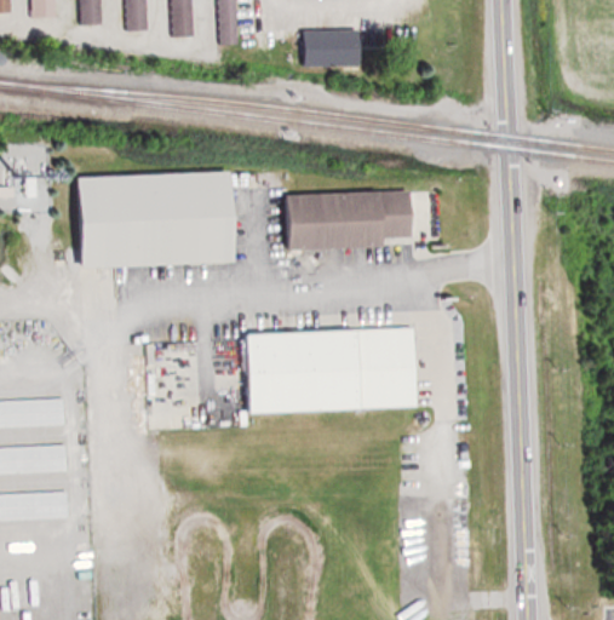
[(51,17),(51,0),(26,0),(27,17),(51,17)]
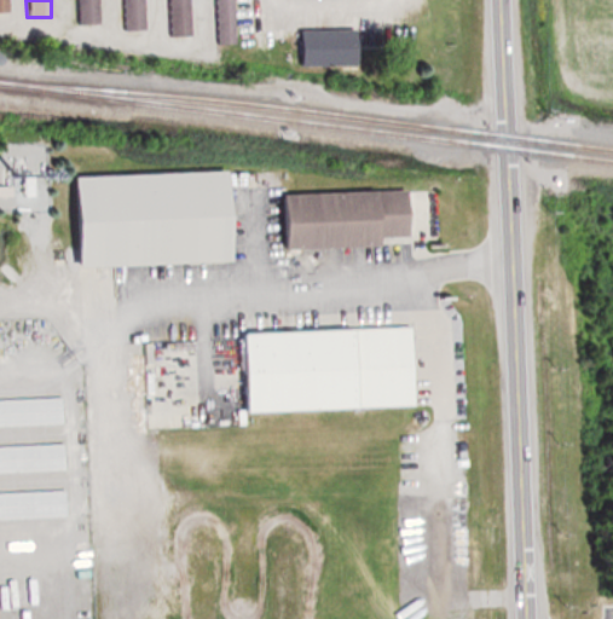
[(75,0),(76,24),(98,24),(97,0),(75,0)]
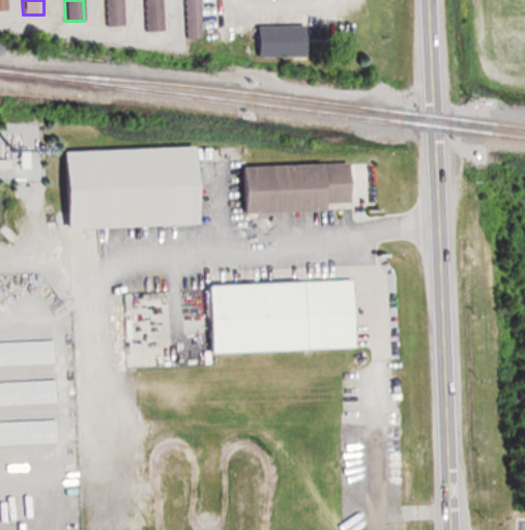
[(104,0),(106,27),(123,26),(122,0),(104,0)]
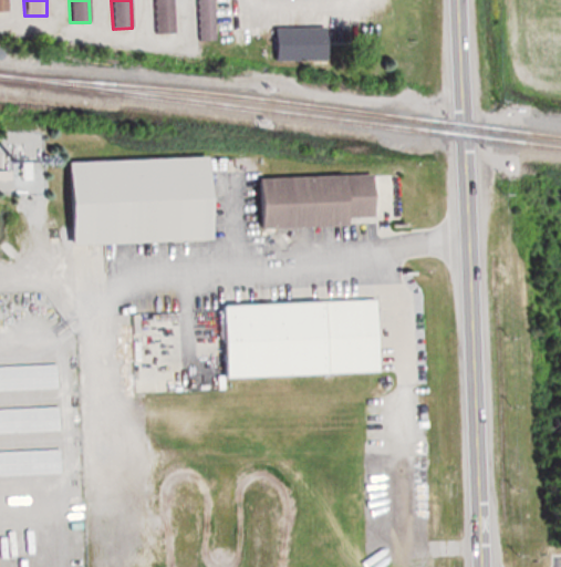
[(153,0),(155,34),(174,33),(173,0),(153,0)]
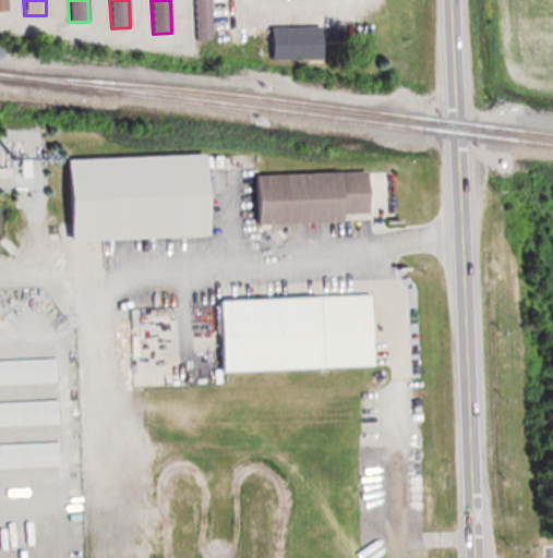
[(209,0),(193,0),(194,40),(212,40),(209,0)]
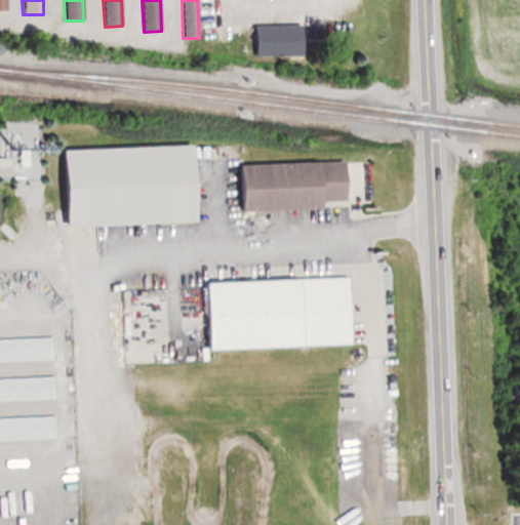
[(293,55),(293,27),(254,27),(254,55),(293,55)]
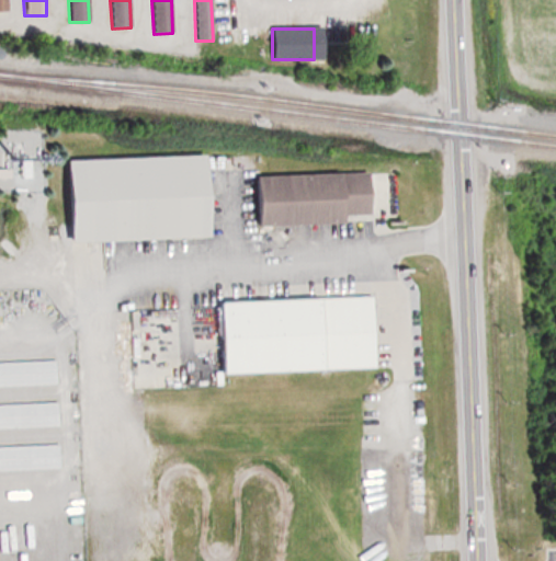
[(67,159),(68,241),(214,238),(212,156),(67,159)]
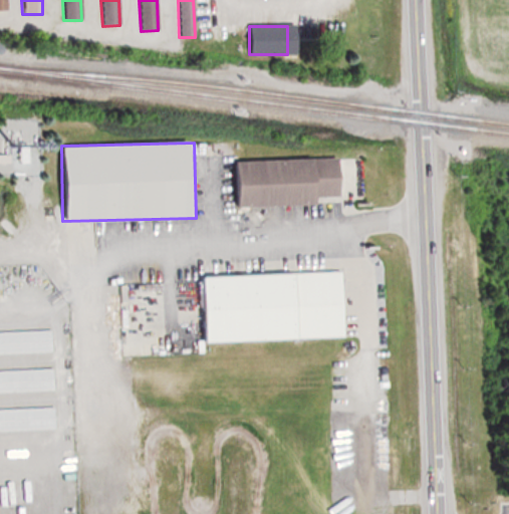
[(318,205),(318,197),(341,196),(340,159),(231,161),(232,206),(318,205)]
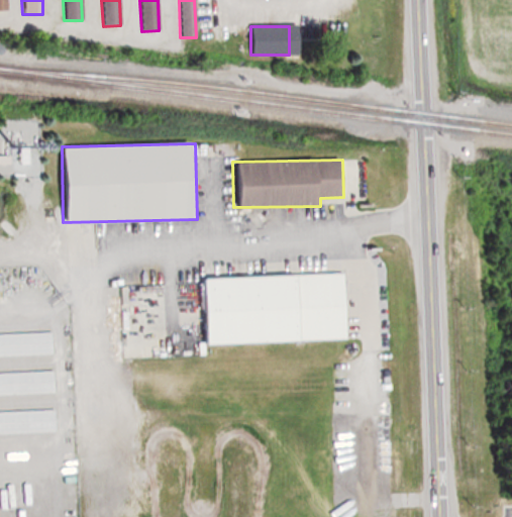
[(344,273),(206,277),(208,343),(346,340),(344,273)]
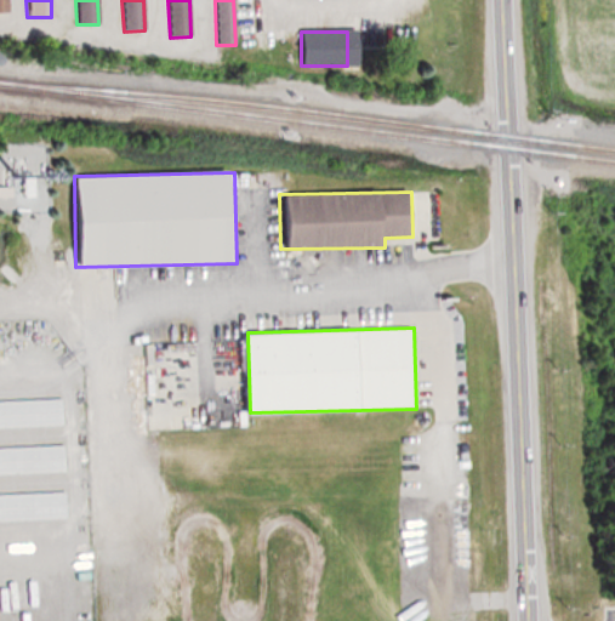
[(58,400),(0,400),(0,427),(58,427),(58,400)]
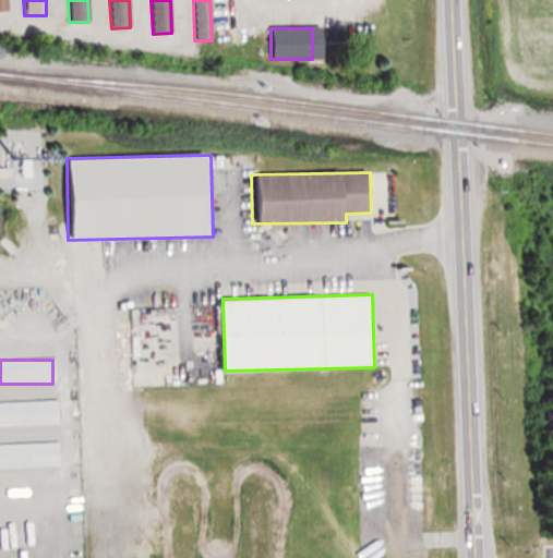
[(0,425),(55,425),(55,401),(0,402),(0,425)]
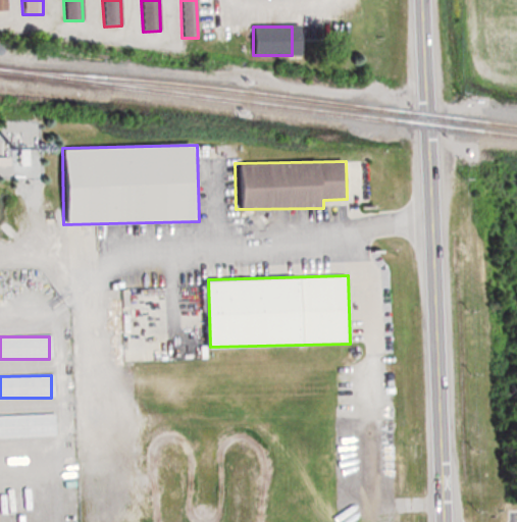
[(52,414),(0,415),(0,437),(53,436),(52,414)]
